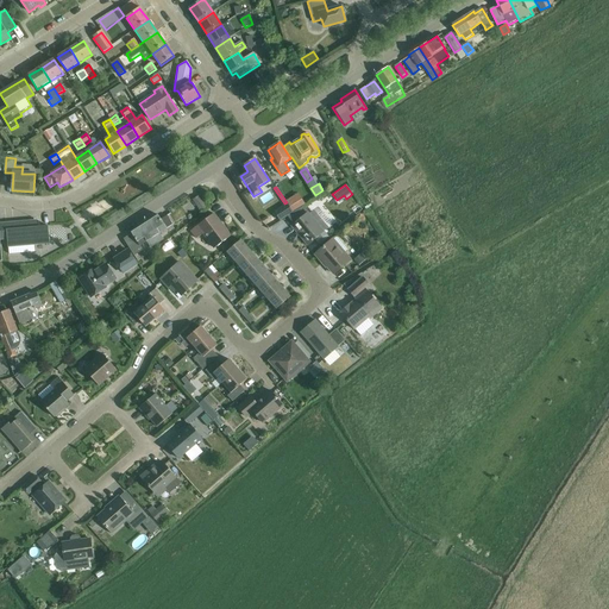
[(294,213),(306,206),(299,194),(287,202),(294,213)]
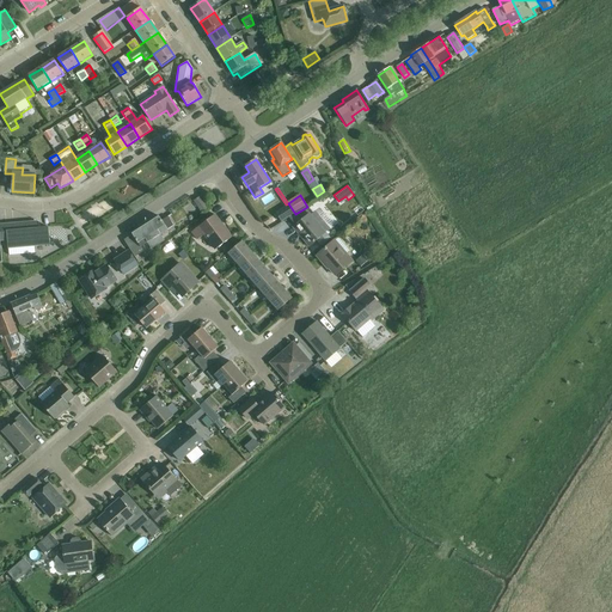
[(200,197),(194,201),(202,214),(208,209),(200,197)]
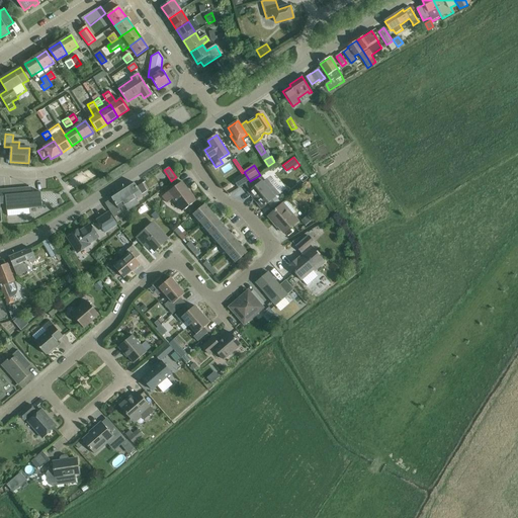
[(244,173),(233,180),(238,188),(249,181),(244,173)]
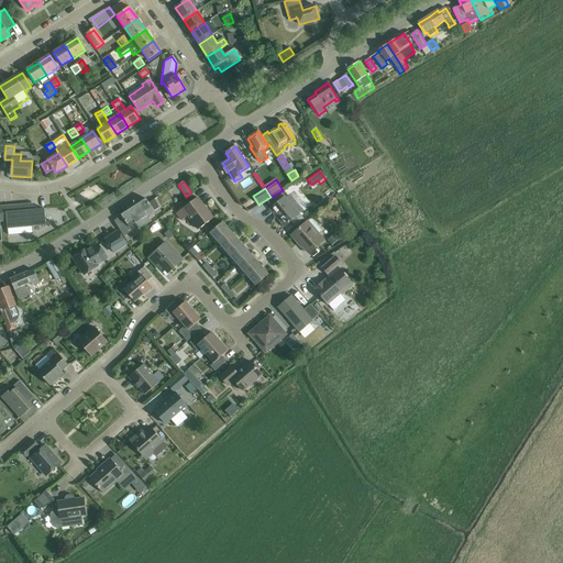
[(333,195),(329,188),(320,195),(324,200),(333,195)]
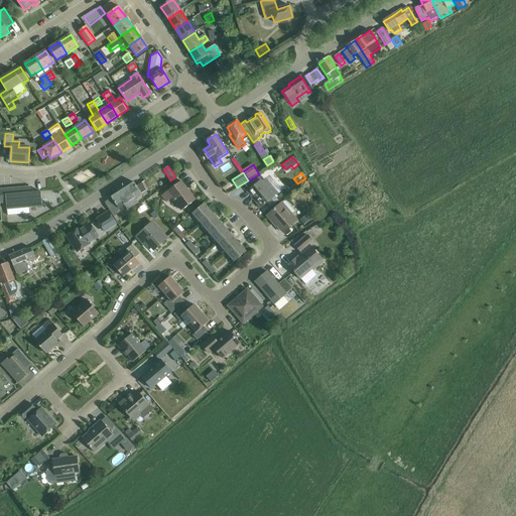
[(277,192),(268,182),(265,185),(261,180),(247,191),(261,208),(274,197),(273,196),(277,192)]
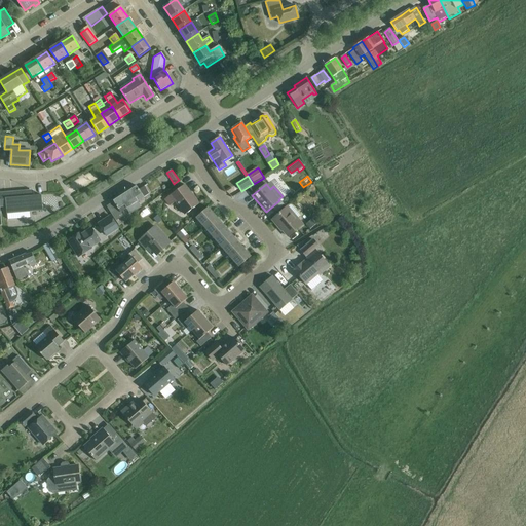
[(164,199),(170,207),(176,202),(185,215),(199,204),(184,185),(164,199)]
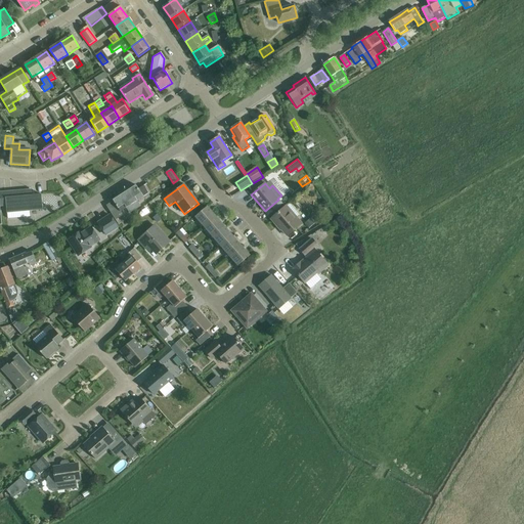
[(136,185),(124,192),(135,210),(140,206),(137,201),(142,197),(148,193),(147,191),(143,185),(138,189),(136,186),(136,185)]
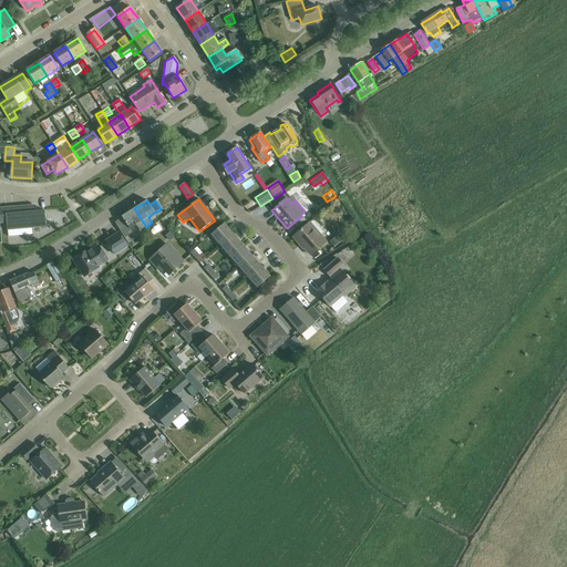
[(0,243),(2,244),(0,223),(7,223),(7,230),(37,227),(45,227),(44,210),(34,210),(34,209),(34,205),(33,205),(6,208),(0,208),(0,243)]
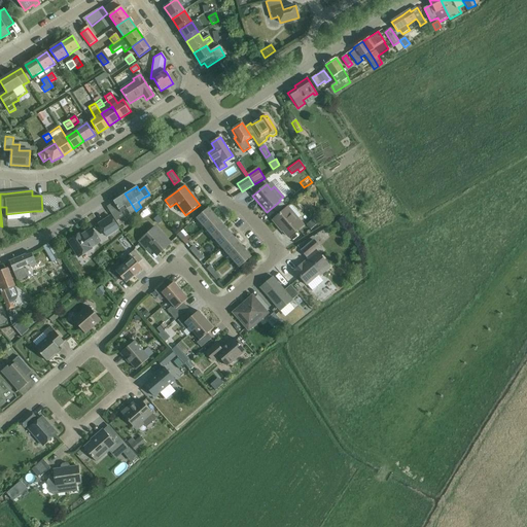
[(136,211),(125,194),(113,202),(113,203),(106,207),(115,221),(124,216),(121,212),(127,209),(130,214),(136,211)]
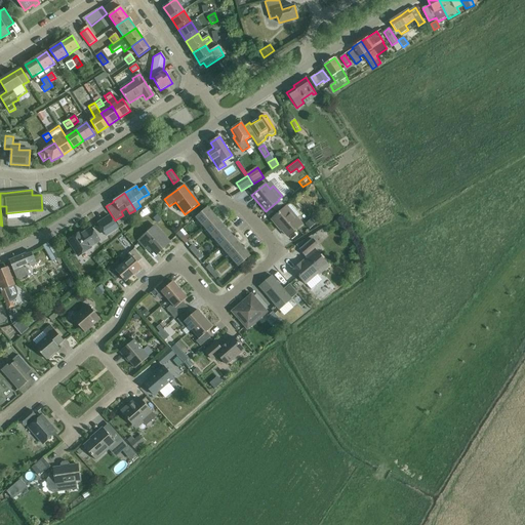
[(290,204),(285,208),(272,219),(278,227),(280,226),(283,230),(282,230),(287,237),(303,225),(296,217),(299,215),(290,204)]
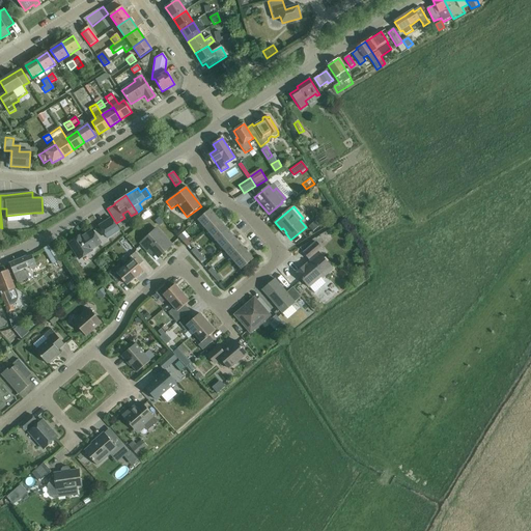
[(206,230),(219,220),(210,210),(198,220),(206,230)]
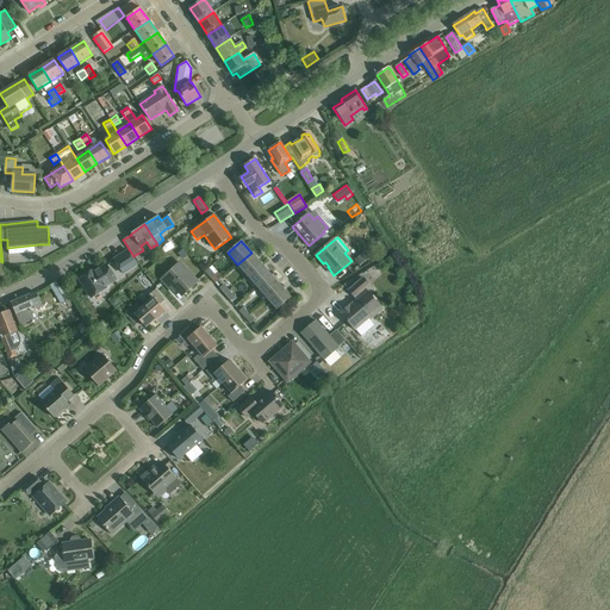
[(184,249),(179,254),(184,260),(188,255),(184,249)]
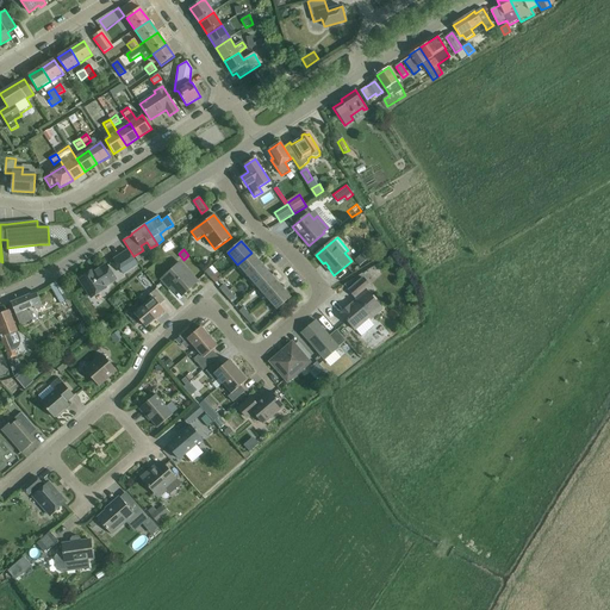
[(129,251),(114,260),(123,273),(137,265),(129,251)]
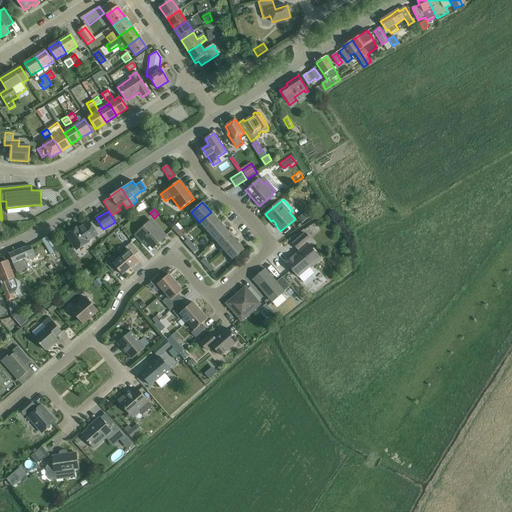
[(219,221),(211,212),(199,222),(207,231),(219,221)]
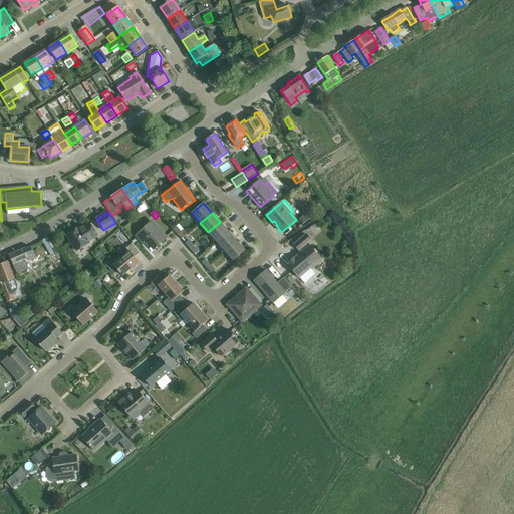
[(299,219),(303,224),(309,219),(305,215),(299,219)]
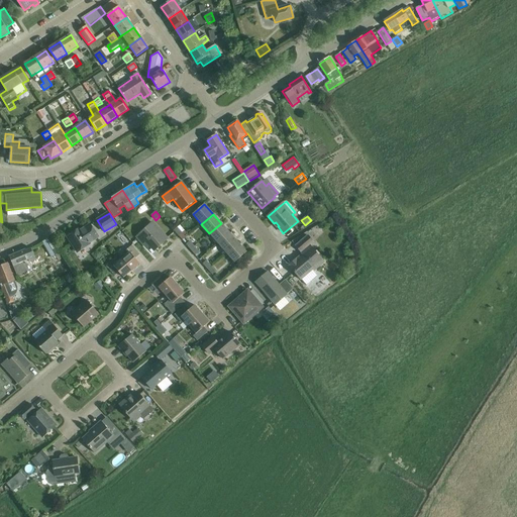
[(221,223),(209,233),(218,243),(229,233),(221,223)]
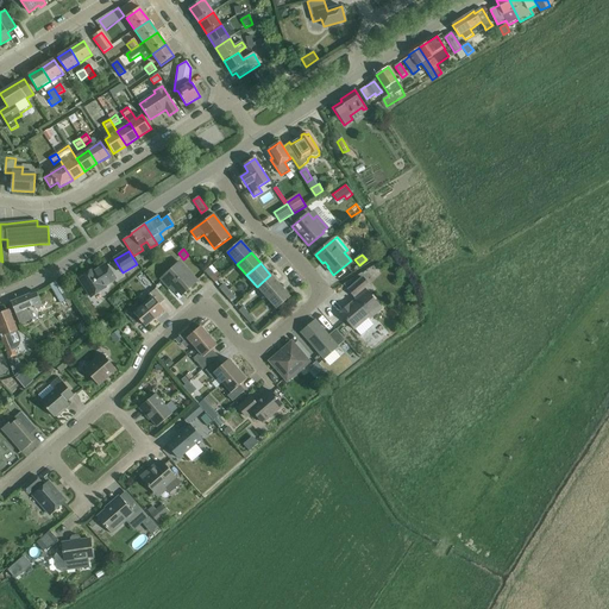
[(196,281),(180,264),(161,281),(173,295),(177,289),(182,294),(196,281)]
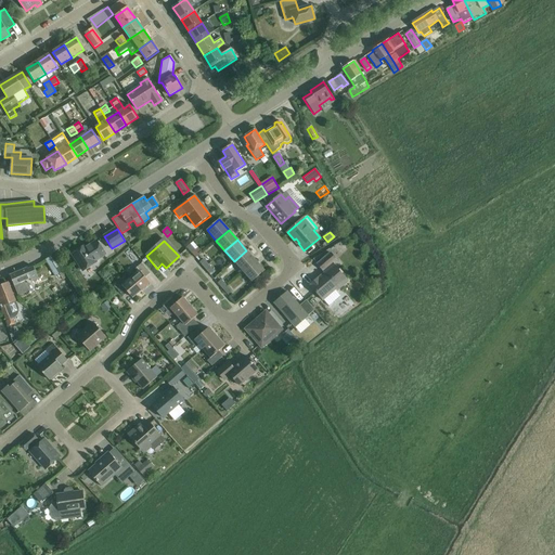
[(332,248),(338,258),(350,250),(343,241),(332,248)]
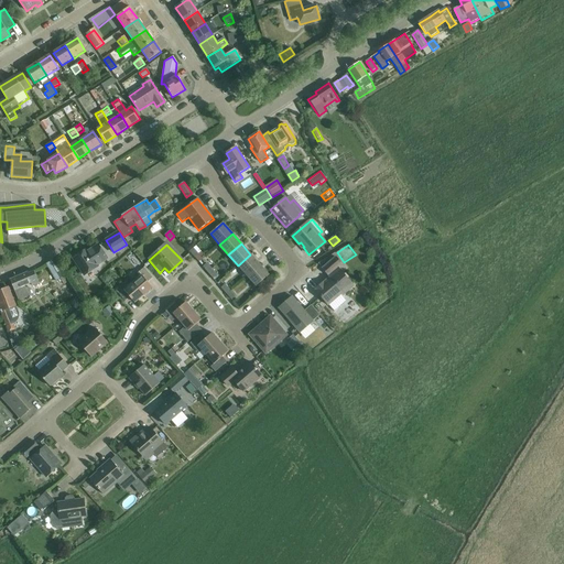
[(95,267),(107,259),(98,246),(88,252),(86,250),(74,258),(85,275),(96,268),(95,267)]
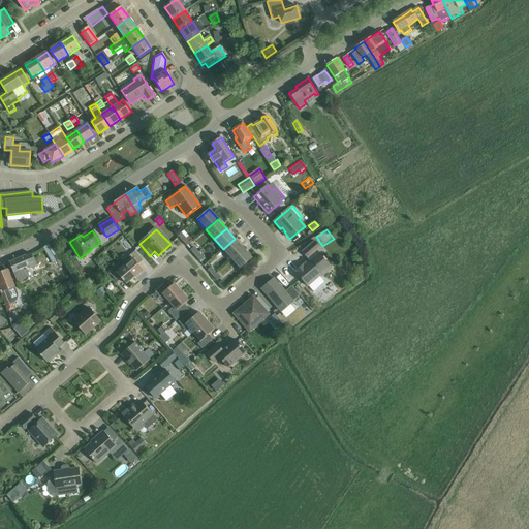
[(186,247),(192,242),(184,232),(179,238),(186,247)]
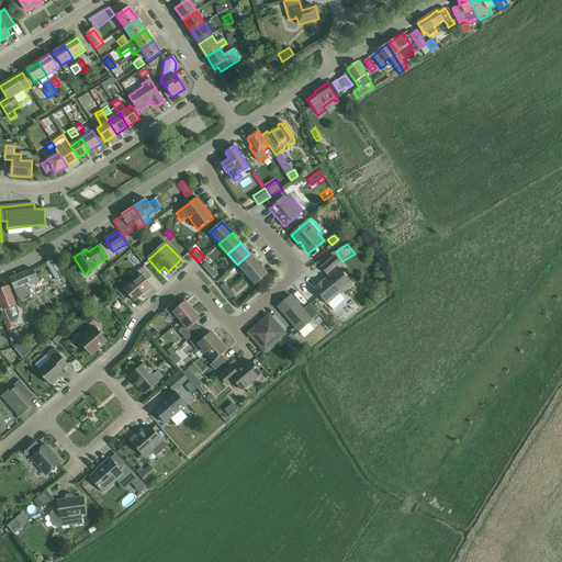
[(249,254),(237,265),(246,274),(258,263),(249,254)]
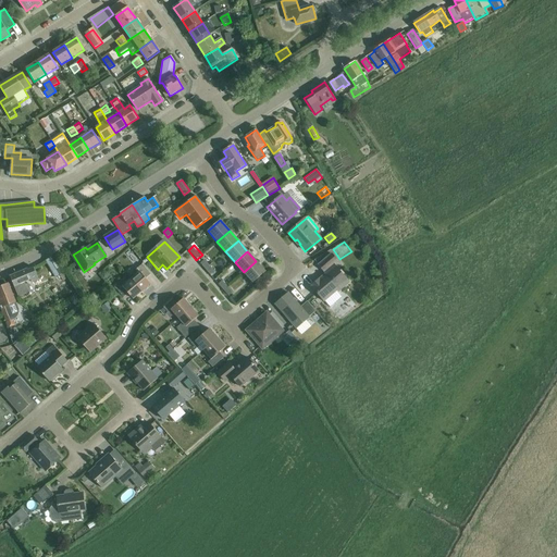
[(320,279),(311,285),(324,301),(330,308),(342,298),(337,293),(335,292),(341,287),(342,289),(349,283),(334,264),(337,261),(332,254),(318,265),(326,274),(320,280),(320,279)]
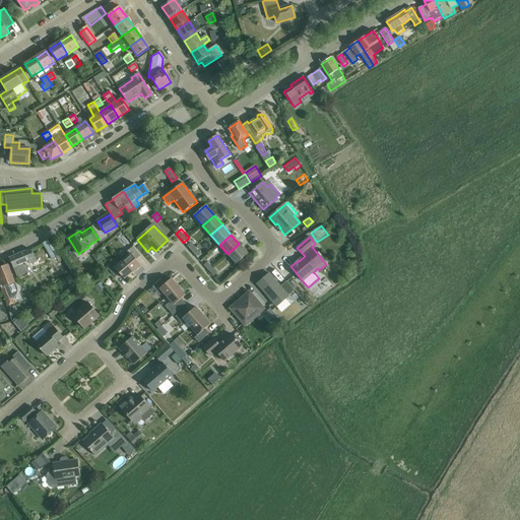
[(54,258),(59,255),(49,239),(42,244),(52,259),(54,258)]
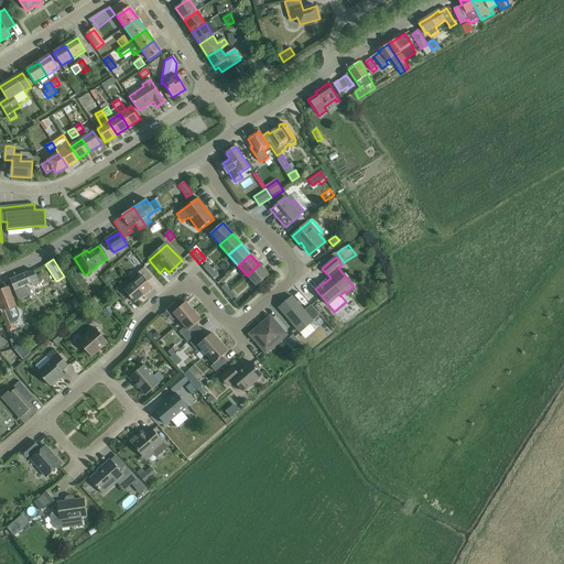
[(208,273),(212,270),(206,263),(203,268),(208,273)]
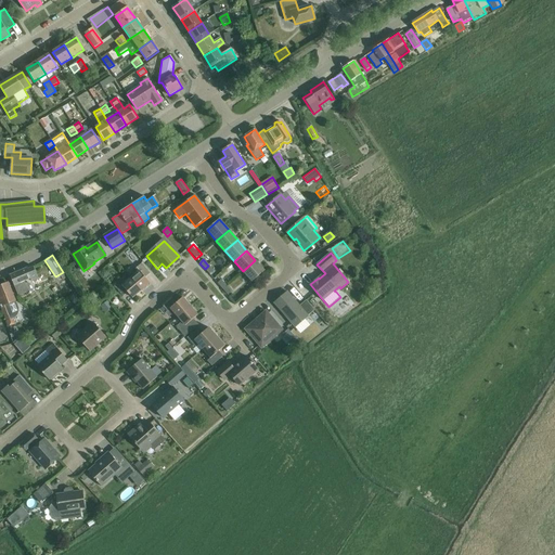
[(255,260),(243,271),(252,282),(265,271),(255,260)]
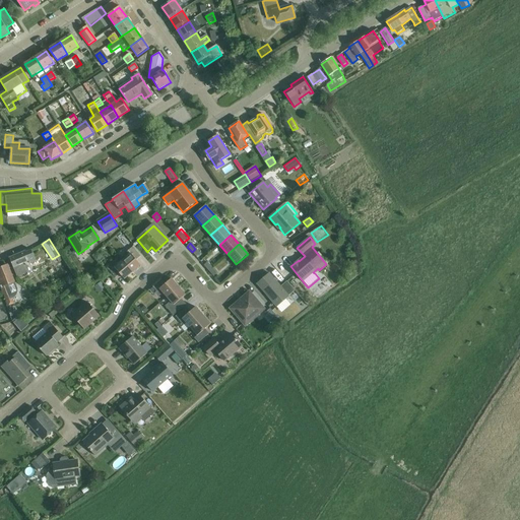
[(126,257),(122,261),(132,272),(140,265),(136,260),(140,256),(132,247),(128,251),(124,255),(126,257)]
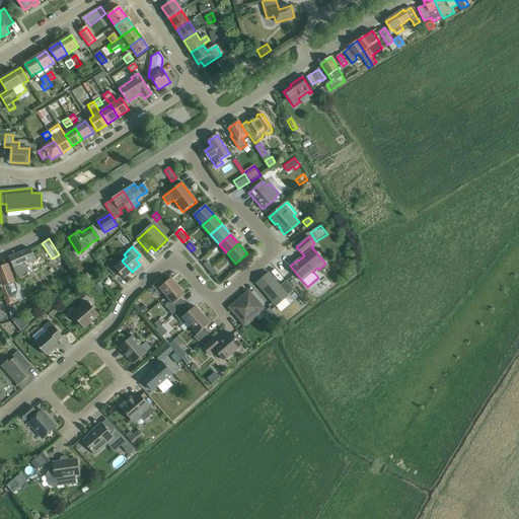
[(200,253),(195,248),(192,251),(196,257),(200,253)]
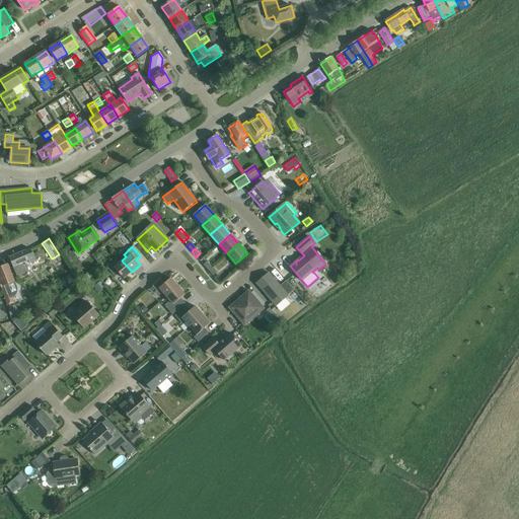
[(26,265),(23,266),(21,264),(29,261),(30,263),(34,262),(30,250),(26,252),(25,250),(9,257),(17,276),(29,271),(26,265)]
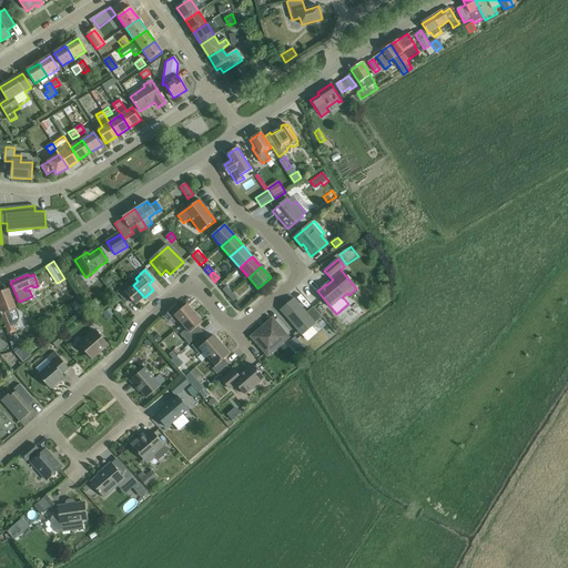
[(144,297),(133,285),(125,293),(122,290),(118,294),(125,304),(131,300),(135,305),(144,297)]
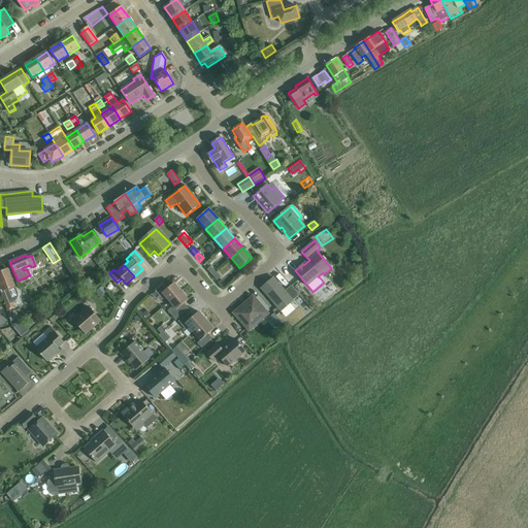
[(211,275),(216,272),(210,267),(206,270),(211,275)]
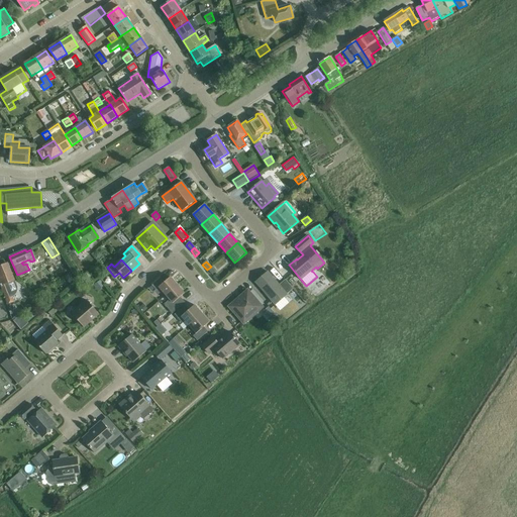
[(5,265),(0,267),(0,283),(8,305),(14,302),(13,300),(12,297),(12,296),(13,296),(14,296),(14,295),(15,295),(15,294),(16,293),(16,292),(17,292),(17,291),(17,290),(17,289),(17,288),(17,287),(7,264),(5,265)]
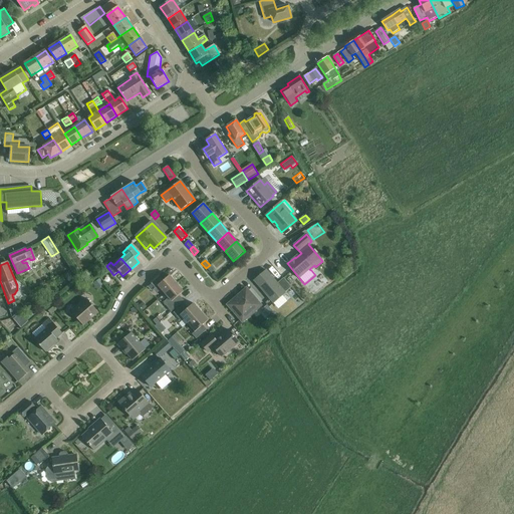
[(215,270),(210,265),(206,268),(211,274),(215,270)]
